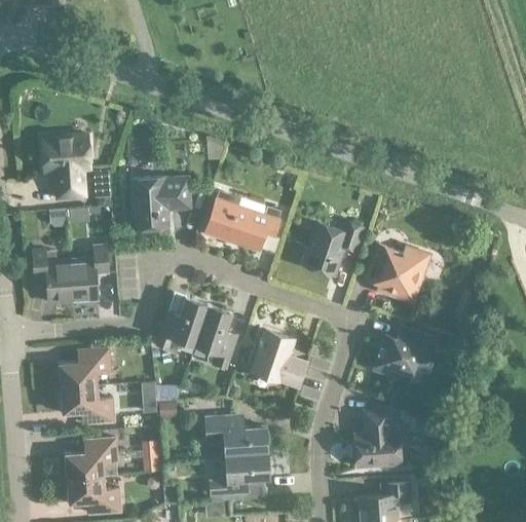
[(87,136),(42,139),(44,172),(52,171),(55,201),(84,199),(81,169),(89,168),(87,136)]
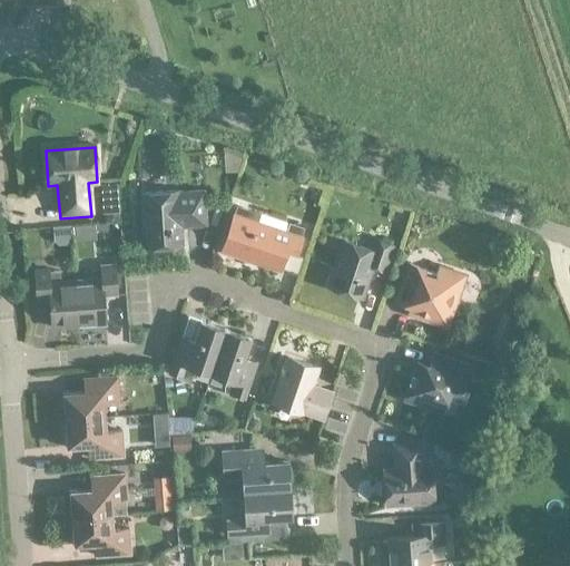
[(178,196),(178,194),(140,197),(145,251),(183,247),(182,230),(206,228),(203,194),(178,196)]
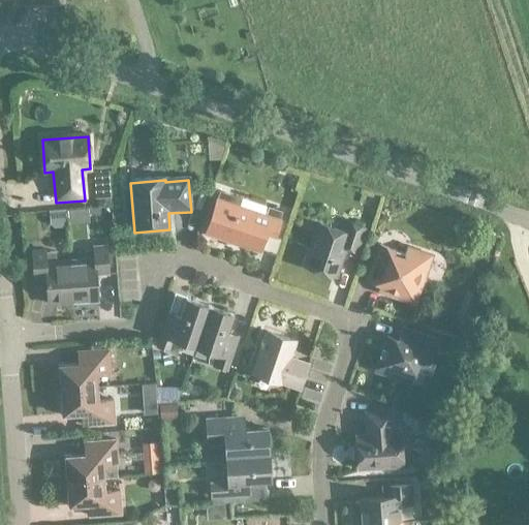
[(266,217),(240,208),(242,202),(219,193),(206,236),(229,243),(229,242),(259,252),(266,233),(276,236),(283,215),(268,210),(266,217)]
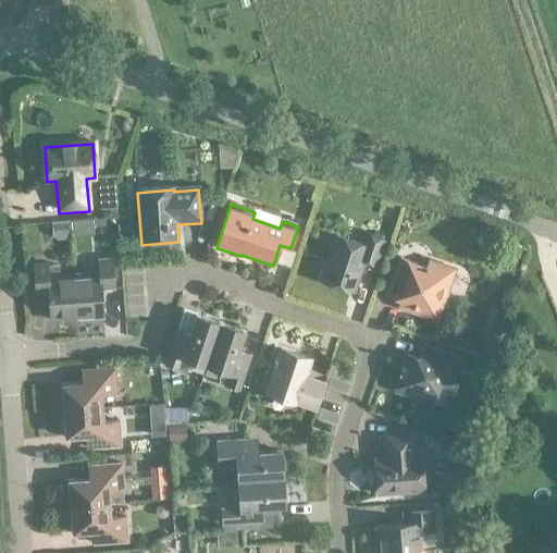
[(336,238),(321,283),(353,294),(363,265),(375,269),(384,244),(367,238),(363,248),(336,238)]
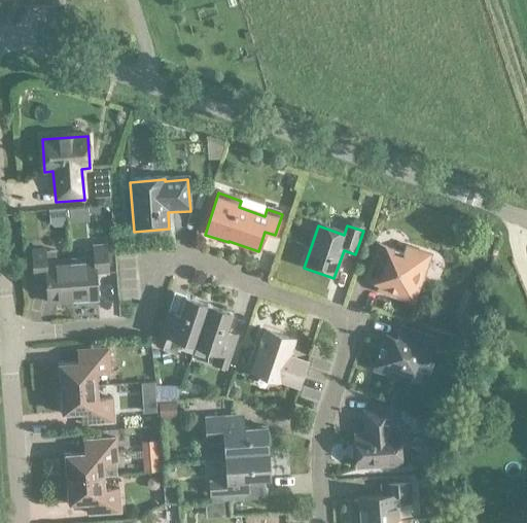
[(375,246),(363,281),(377,285),(375,291),(410,304),(418,280),(421,281),(429,257),(407,250),(405,256),(375,246)]
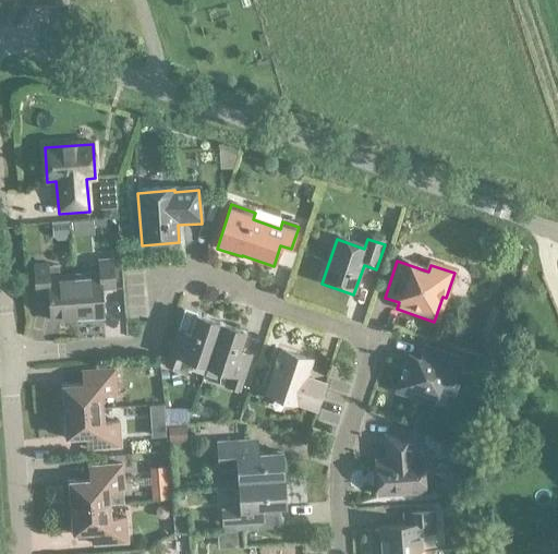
[(74,278),(77,322),(104,320),(101,292),(114,291),(112,263),(99,263),(99,266),(94,267),(89,272),(89,277),(74,278)]
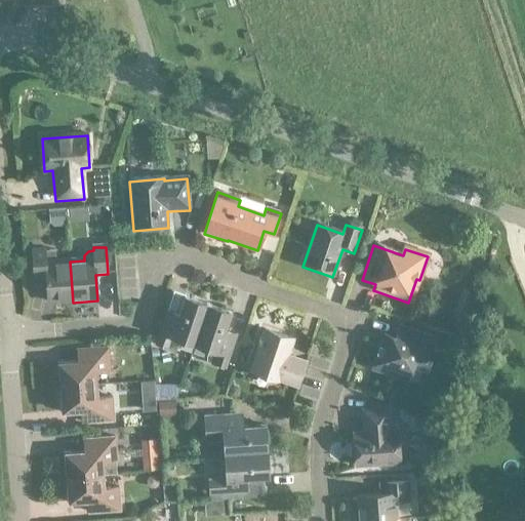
[(73,303),(70,262),(55,263),(54,257),(49,253),(45,254),(44,251),(32,252),(34,279),(46,279),(48,305),(73,303)]
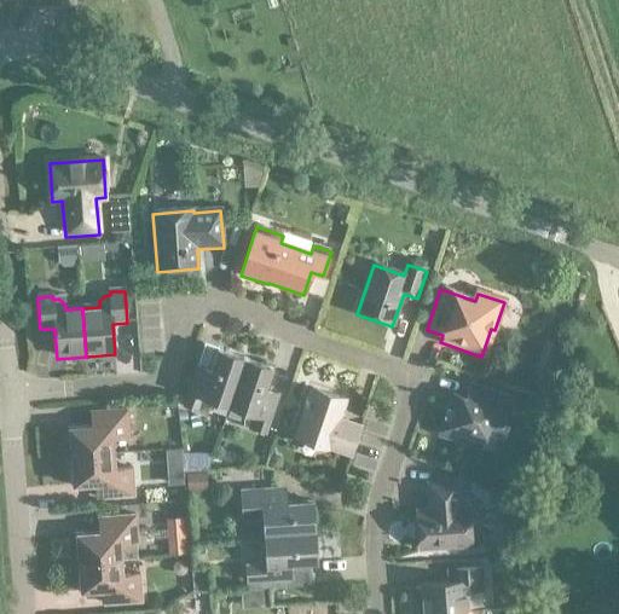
[(230,407),(246,361),(218,352),(208,381),(195,377),(184,409),(207,416),(217,403),(230,407)]
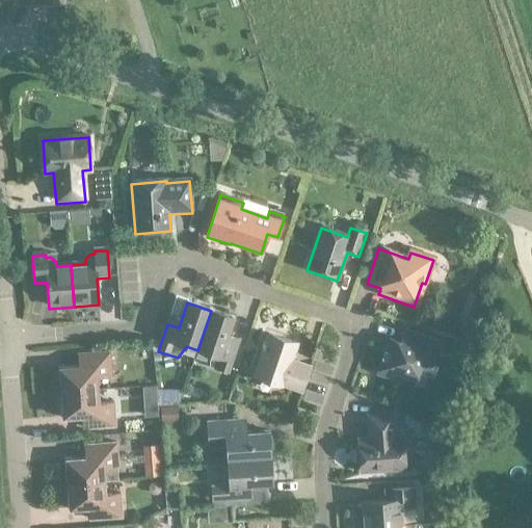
[(211,311),(197,350),(210,354),(210,368),(229,375),(238,348),(227,344),(235,318),(211,311)]
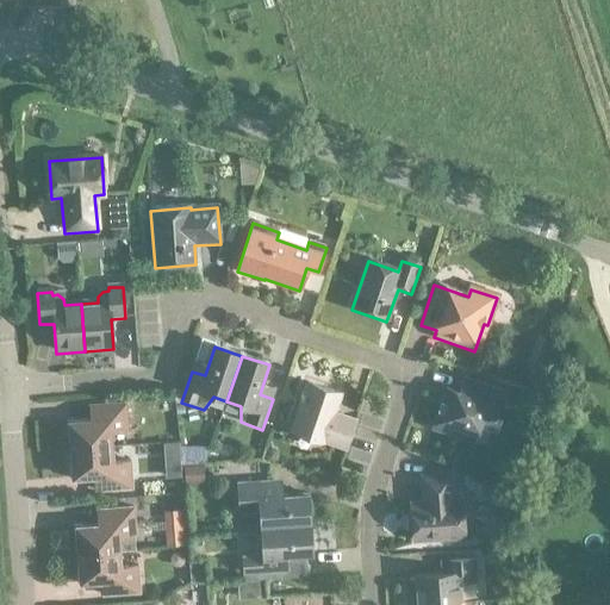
[(444,395),(433,431),(473,444),(479,430),(497,436),(506,410),(500,409),(505,395),(465,381),(461,392),(459,400),(444,395)]
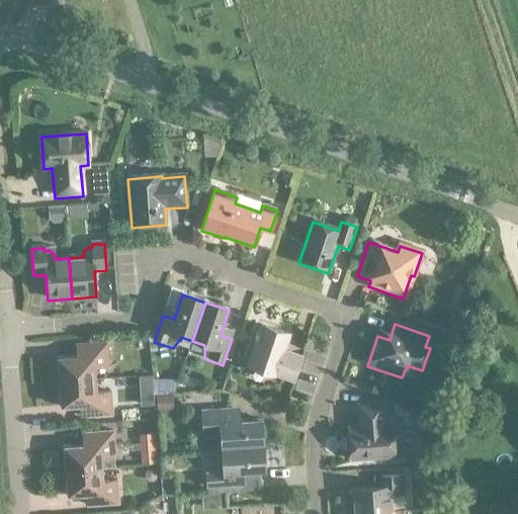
[(293,382),(301,360),(283,354),(289,337),(261,328),(248,368),(275,377),(275,376),(293,382)]
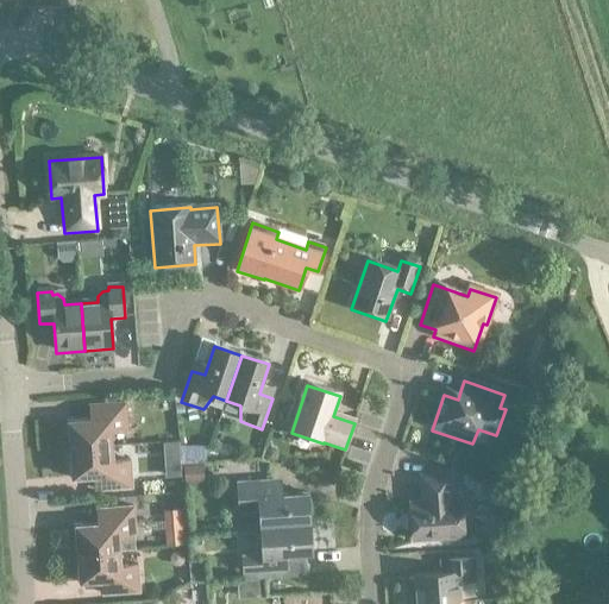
[(70,452),(112,450),(111,434),(127,433),(126,406),(95,407),(96,421),(68,423),(70,452)]
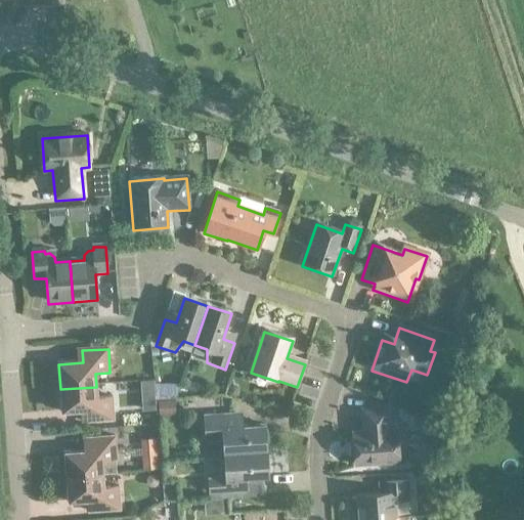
[(96,387),(60,389),(62,414),(86,412),(87,424),(114,422),(112,398),(97,399),(96,387)]
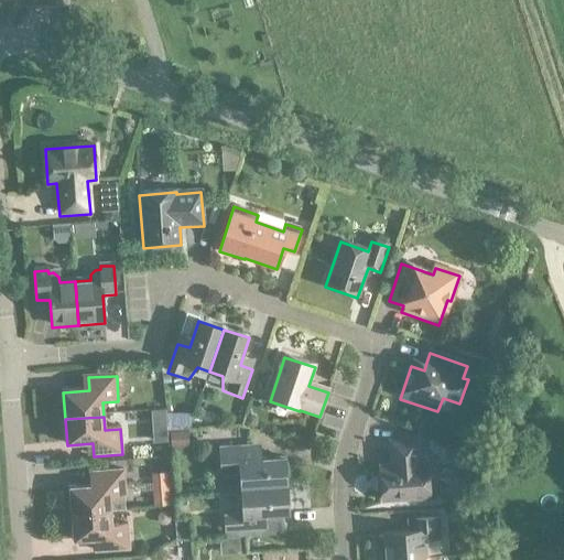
[(170,434),(171,453),(187,452),(187,433),(170,434)]
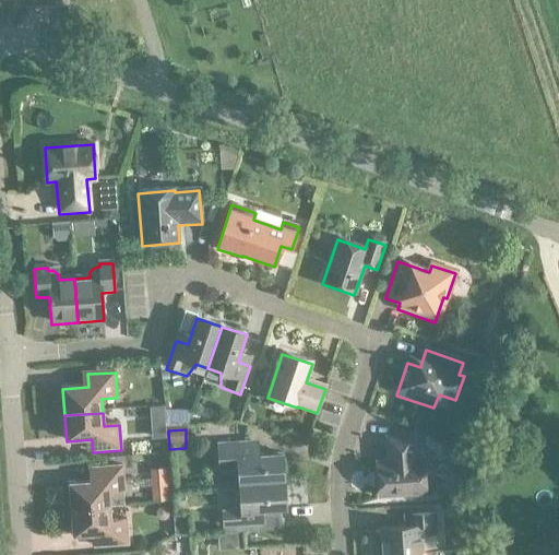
[(413,438),(387,439),(388,455),(390,455),(391,463),(377,464),(379,498),(426,495),(424,461),(415,462),(413,438)]
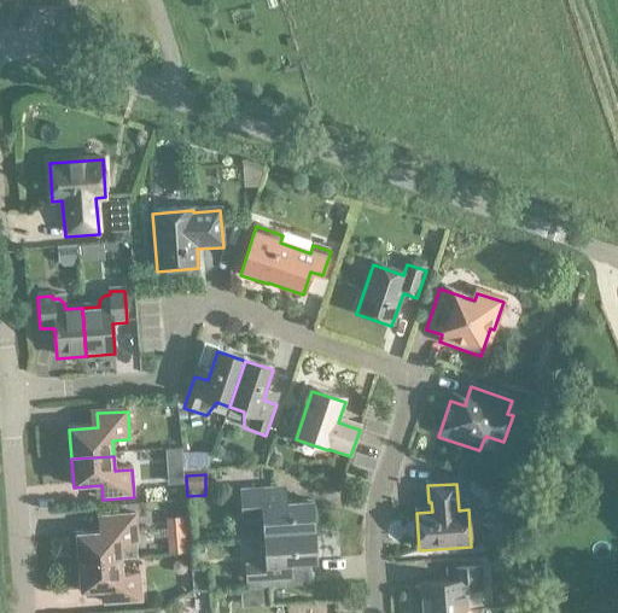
[(264,537),(314,533),(312,503),(279,506),(278,490),(240,492),(243,523),(263,521),(264,537)]
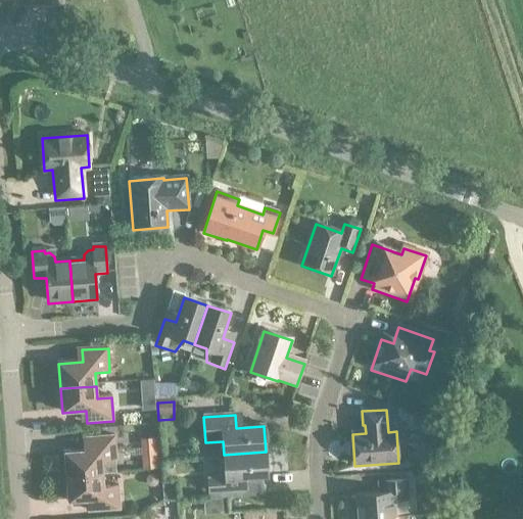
[(64,454),(66,478),(115,474),(114,462),(116,462),(115,452),(114,437),(88,439),(89,452),(64,454)]
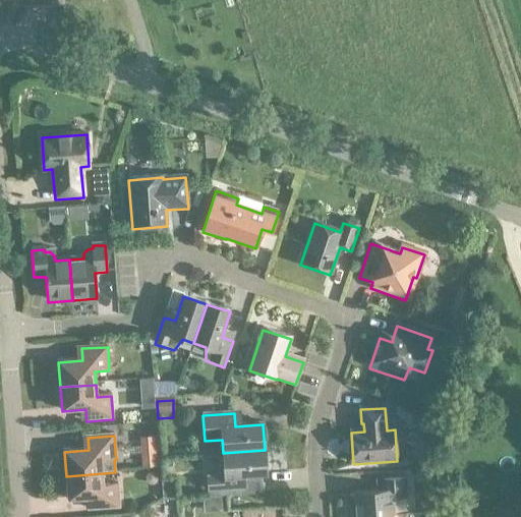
[(265,450),(223,453),(225,477),(206,479),(207,493),(239,491),(238,477),(267,475),(265,450)]
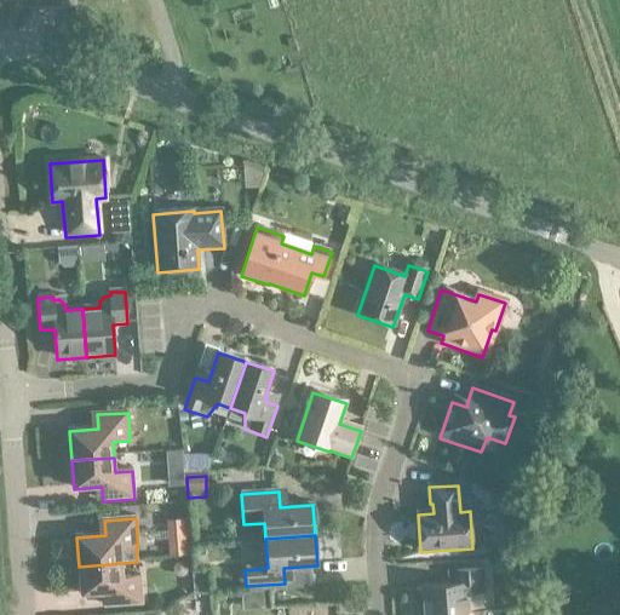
[(122,579),(121,564),(137,563),(137,562),(79,567),(81,596),(110,593),(110,608),(142,605),(141,578),(122,579)]
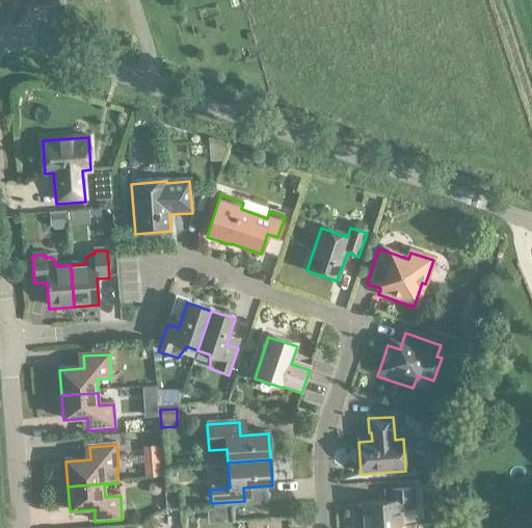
[(402,527),(401,511),(416,510),(415,490),(389,491),(389,503),(363,505),(363,508),(356,508),(358,527),(402,527)]
